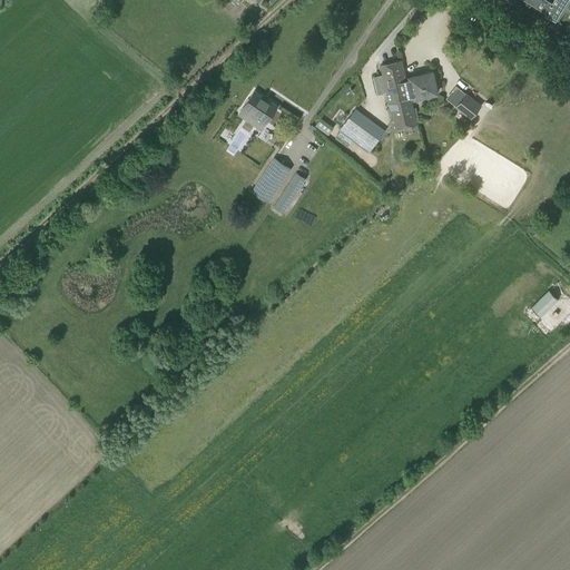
[(547,0),(523,0),(544,12),(551,2),(547,0)]
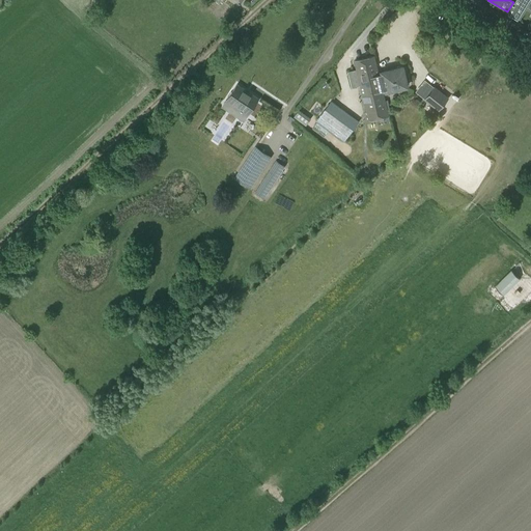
[(530,0),(514,0),(513,2),(507,11),(506,14),(516,20),(524,7),(530,10),(530,0)]
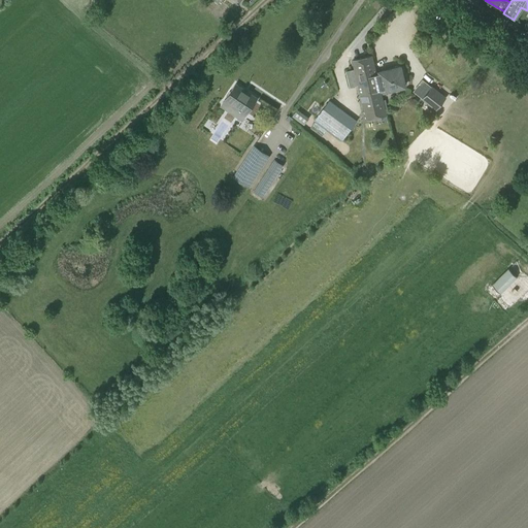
[(352,61),(358,86),(377,81),(375,73),(371,57),(352,61)]
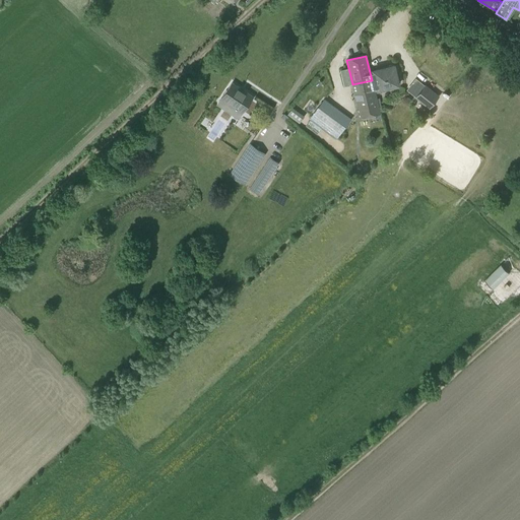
[(373,71),(370,72),(372,80),(374,90),(398,85),(393,66),(373,71)]
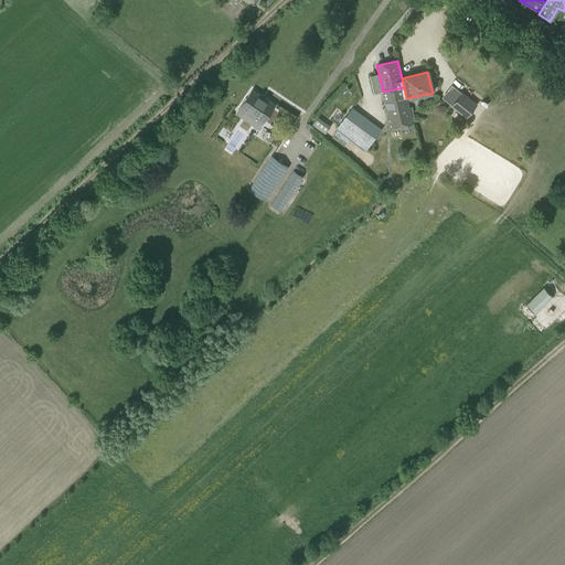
[(404,87),(383,92),(392,128),(413,123),(406,98),(404,87)]
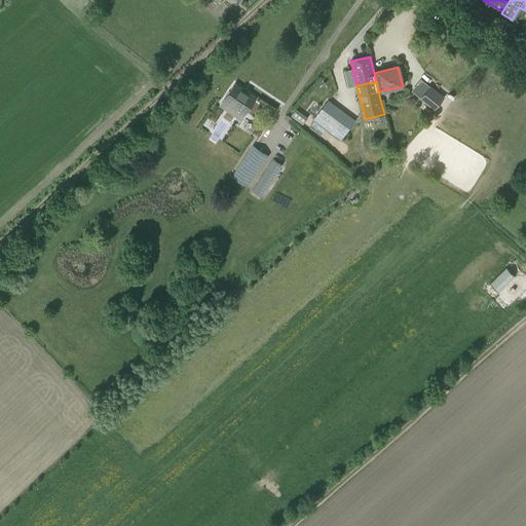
[(240,120),(245,114),(256,98),(234,83),(219,106),(240,120)]
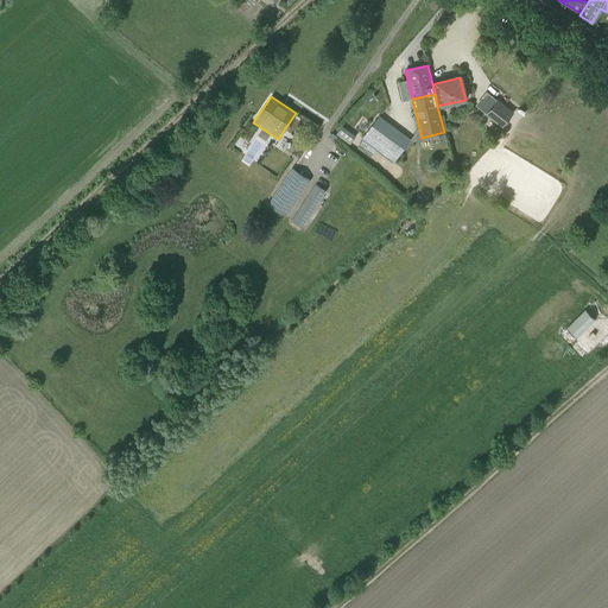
[(495,96),(486,109),(501,121),(511,109),(495,96)]
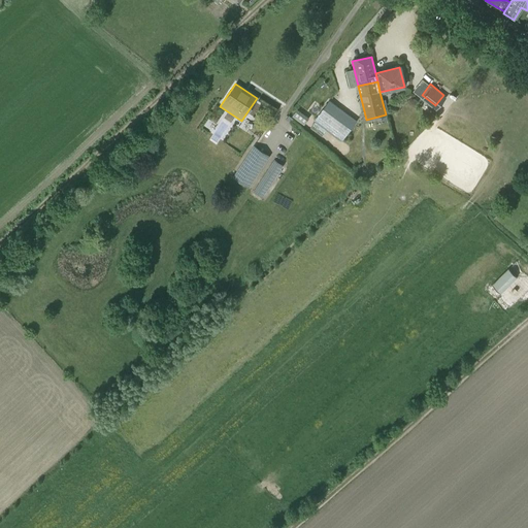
[(329,102),(315,122),(340,141),(353,126),(347,121),(349,117),(329,102)]
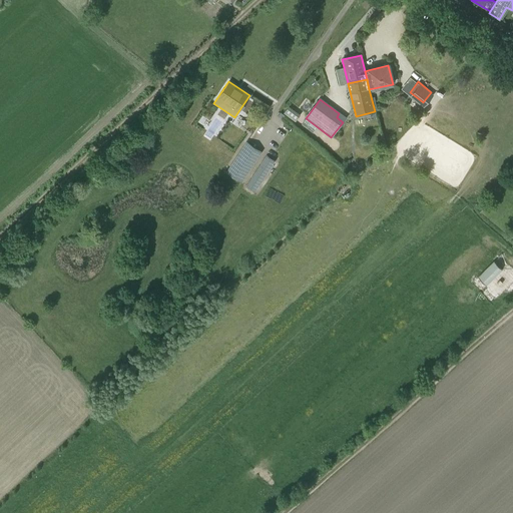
[(299,116),(288,108),(284,114),(295,121),(299,116)]
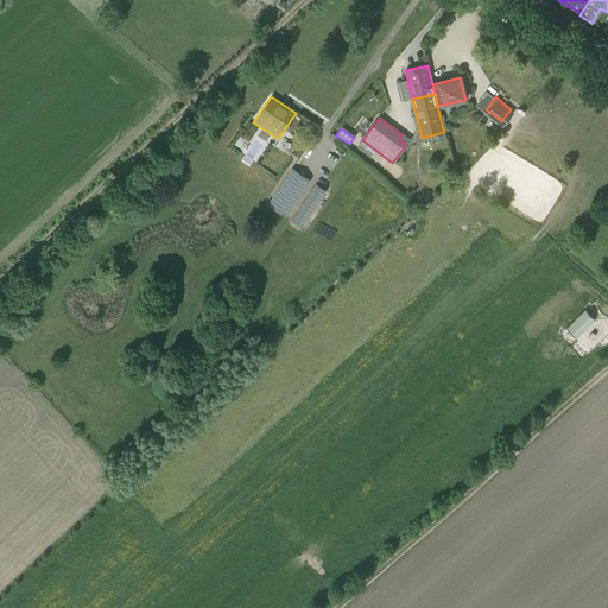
[(286,216),(311,179),(292,166),(267,204),(286,216)]
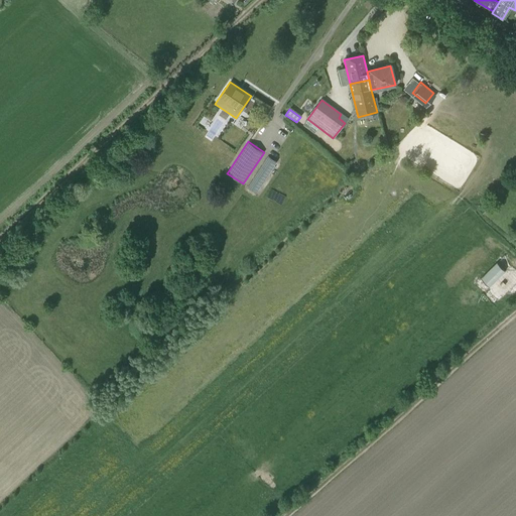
[(256,192),(277,161),(268,155),(247,186),(256,192)]
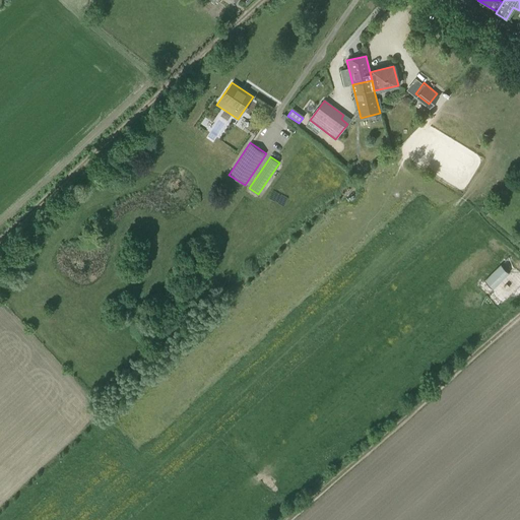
[(493,289),(508,274),(500,265),(483,281),(493,289)]
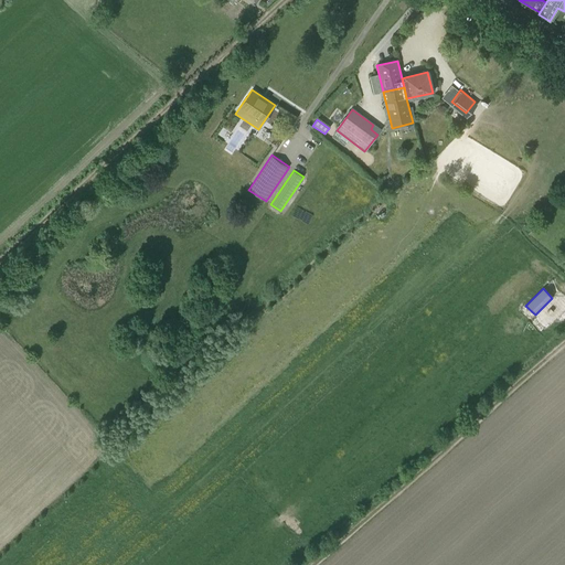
All buildings are outlined.
